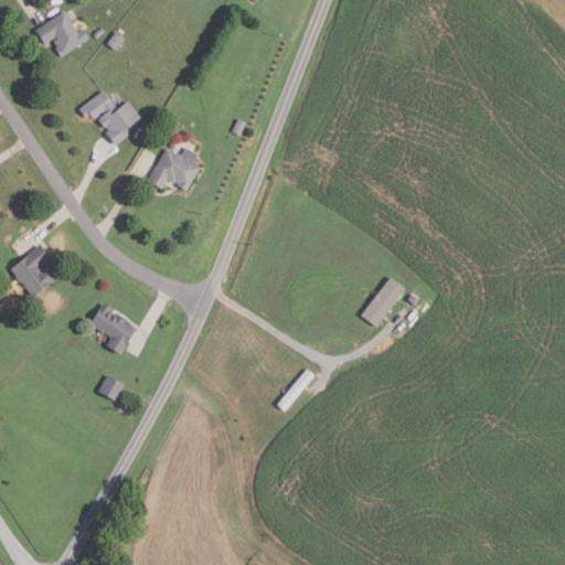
[(62,59),(56,50),(59,49),(54,41),(57,38),(56,35),(45,43),(36,31),(65,11),(77,30),(77,31),(78,32),(83,29),(91,39),(62,59)]
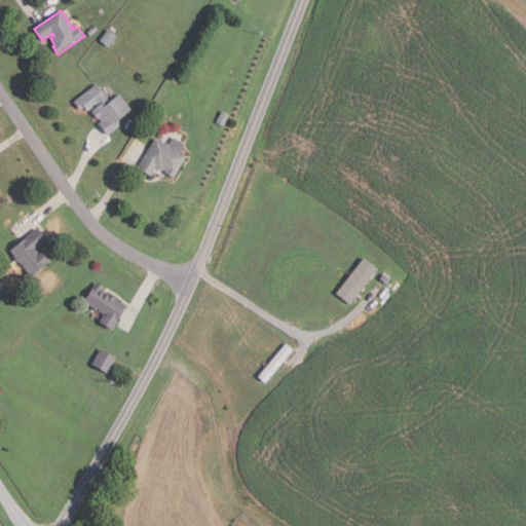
[(99,30),(91,36),(87,32),(95,26),(99,30)]
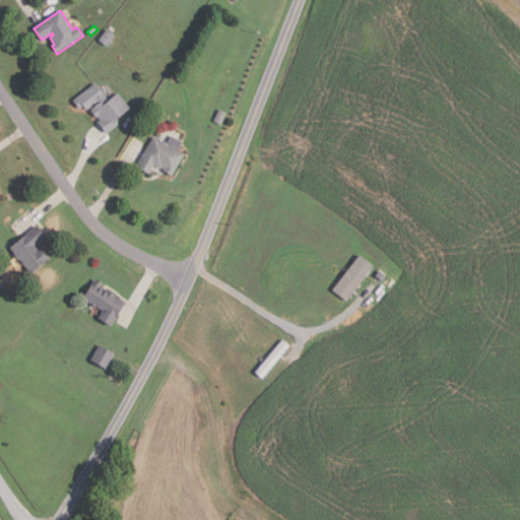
[(116,36),(107,47),(99,40),(108,28),(116,36)]
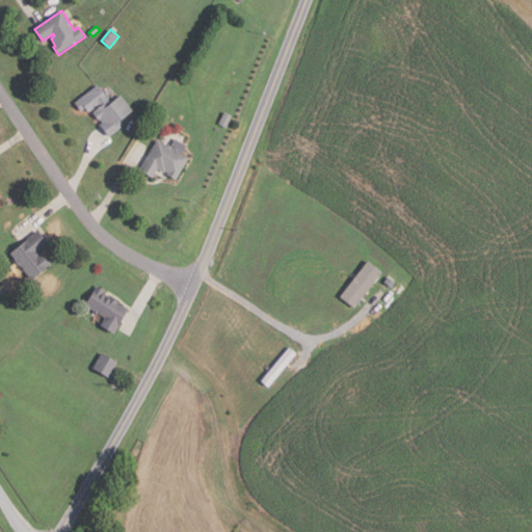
[(76,103),(99,86),(112,103),(123,96),(134,111),(120,122),(124,126),(110,136),(102,125),(104,123),(102,120),(100,121),(92,111),(91,112),(87,107),(82,111),(76,103)]
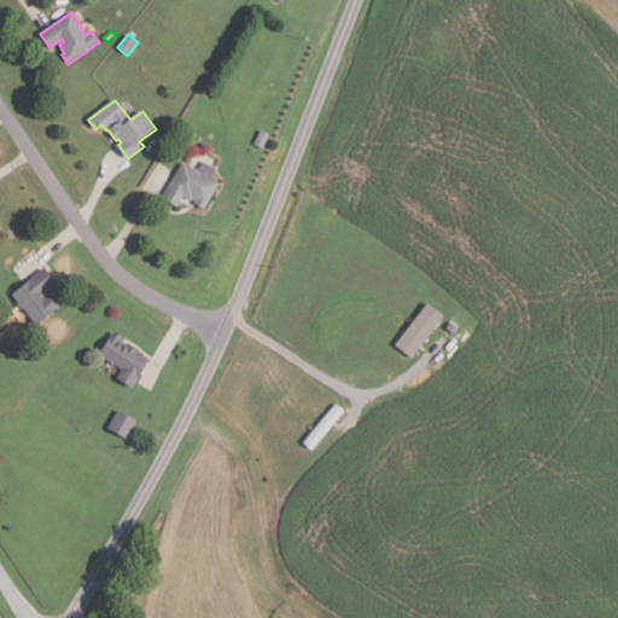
[(264,147),(255,143),(261,129),(270,134),(264,147)]
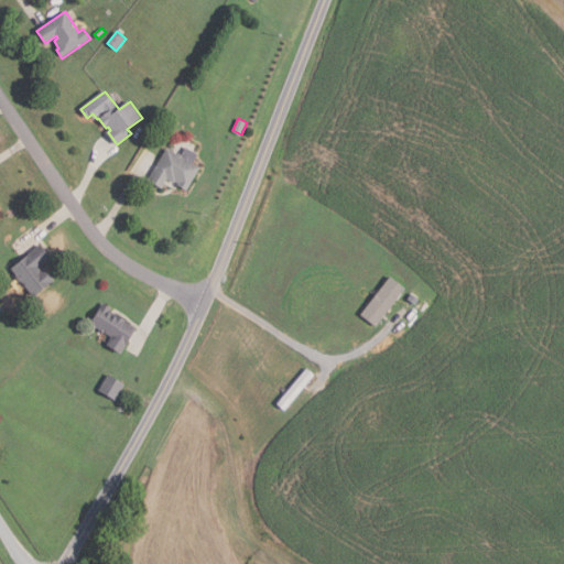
[(187,191),(179,185),(180,183),(176,181),(175,183),(169,179),(163,188),(149,180),(167,148),(181,155),(187,147),(199,153),(193,163),(201,167),(187,191)]
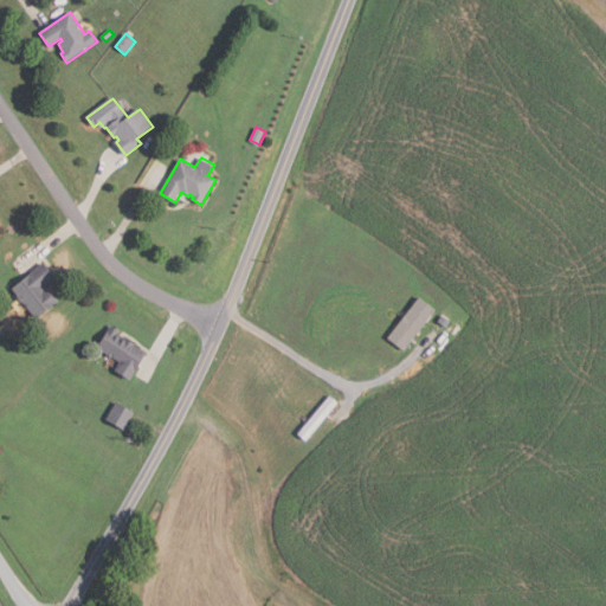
[(36,318),(12,289),(44,263),(55,277),(42,288),(45,291),(49,289),(58,301),(36,318)]
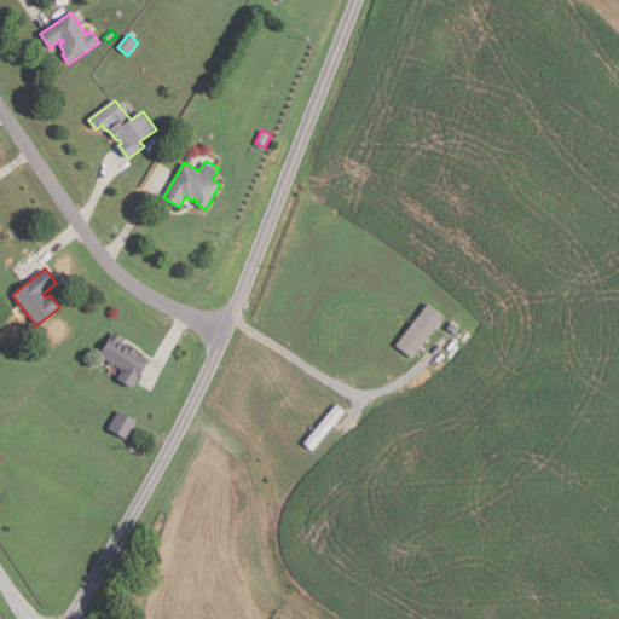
[(446,317),(414,358),(397,345),(429,304),(446,317)]
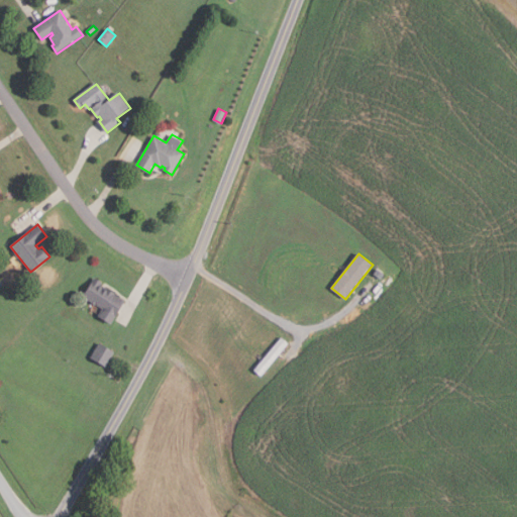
[(382,280),(375,274),(378,269),(386,275),(382,280)]
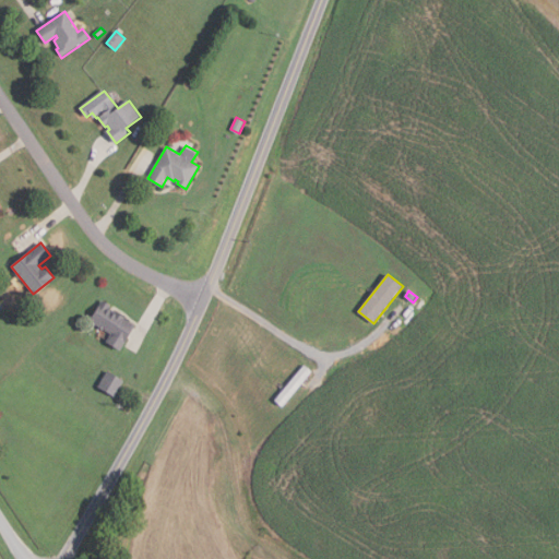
[(121,351),(106,342),(110,334),(90,321),(103,300),(113,306),(110,310),(137,325),(121,351)]
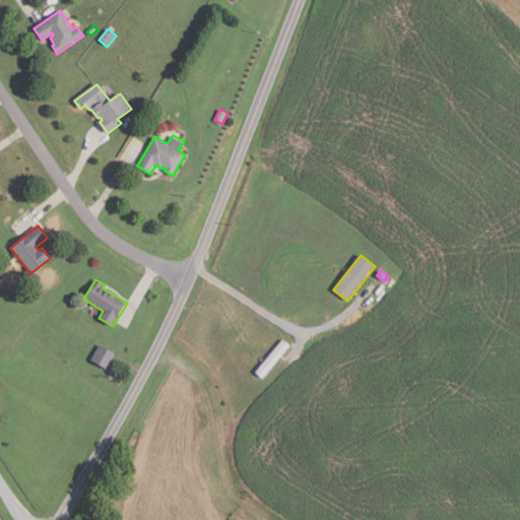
[(290,346),(263,379),(256,372),(282,339),(290,346)]
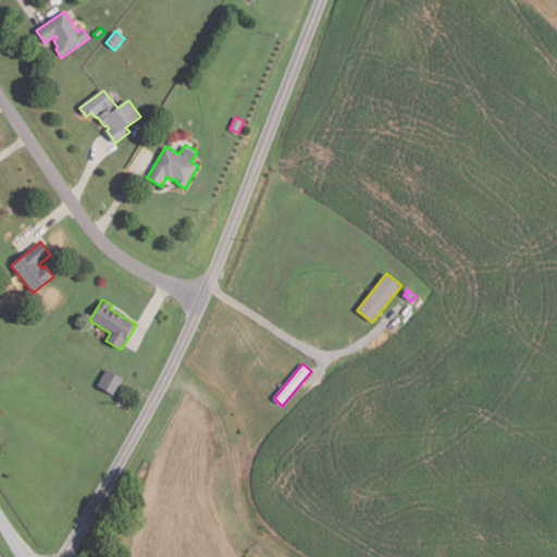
[(123,379),(113,395),(97,386),(107,370),(123,379)]
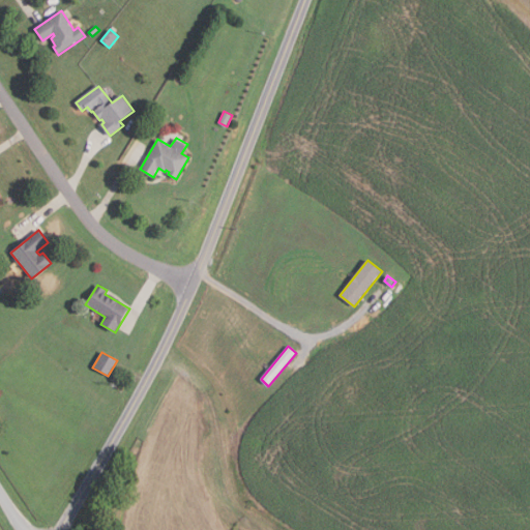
All buildings are outlined.
